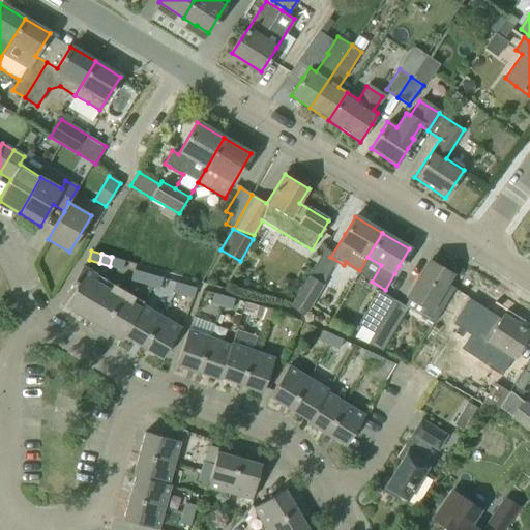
[(112,257),(110,266),(120,269),(122,260),(112,257)]
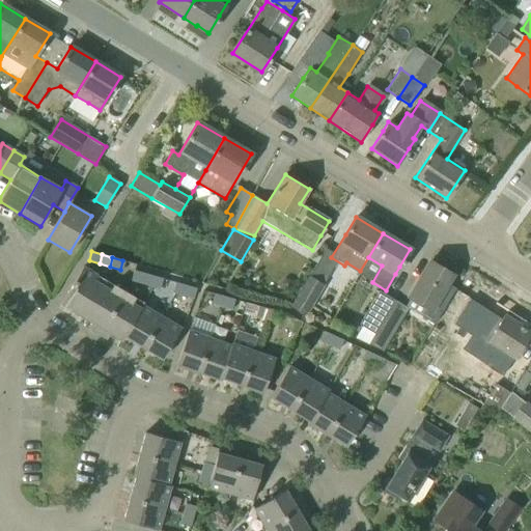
[(406,307),(408,308),(421,315),(434,324),(441,310),(444,306),(455,288),(454,287),(452,291),(444,286),(452,274),(430,261),(419,279),(416,284),(408,296),(411,298),(406,307)]
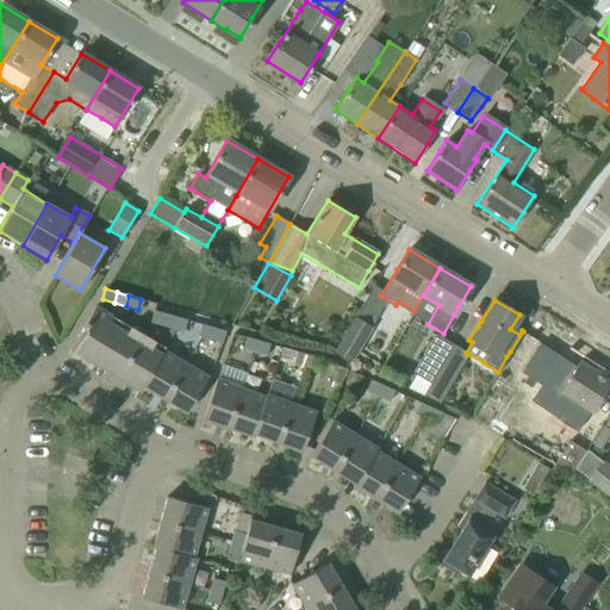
[(95,365),(120,322),(95,306),(69,349),(95,365)]
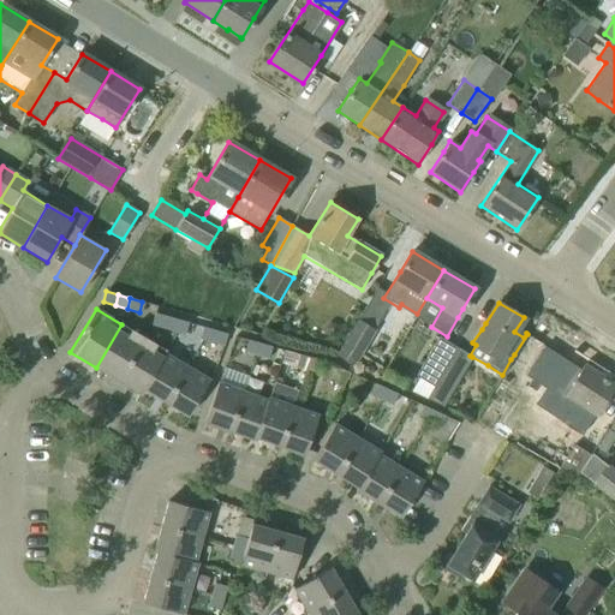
[(165,317),(154,314),(150,326),(161,328),(165,317)]
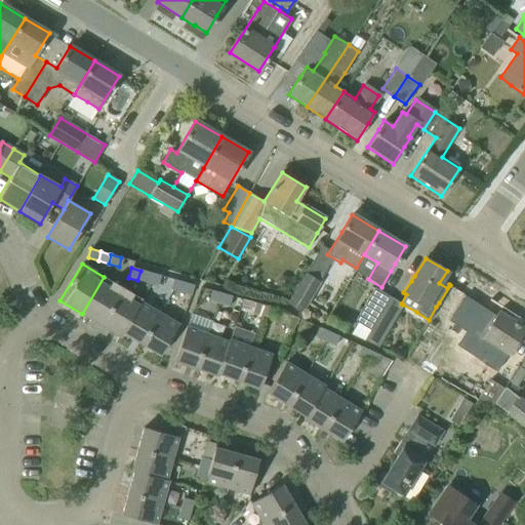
[(150,273),(140,271),(137,280),(147,283),(150,273)]
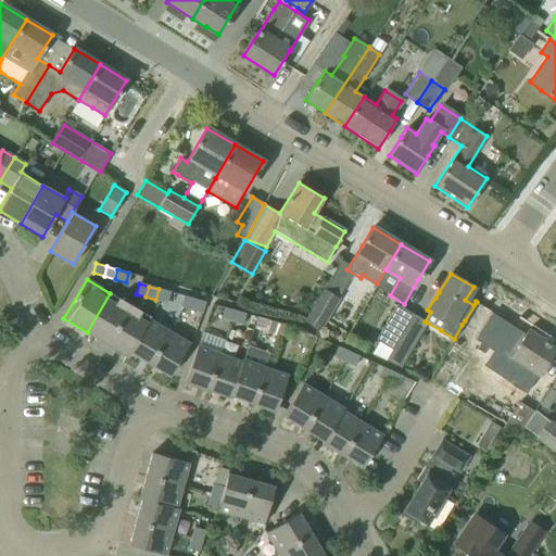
[(159,289),(155,300),(166,303),(168,292),(159,289)]
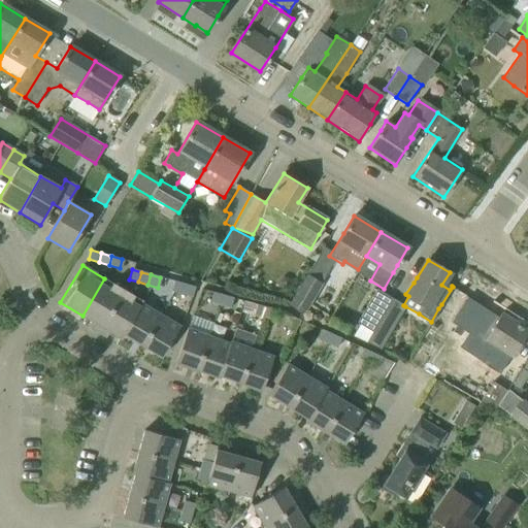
[(305,275),(290,303),(305,312),(321,285),(305,275)]
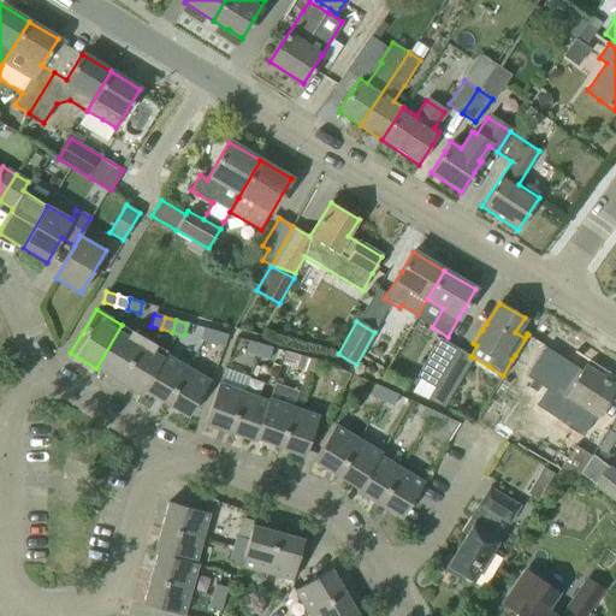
[(143,390),(164,354),(166,351),(122,325),(96,368),(108,375),(104,383),(123,395),(128,388),(141,395),(143,390)]
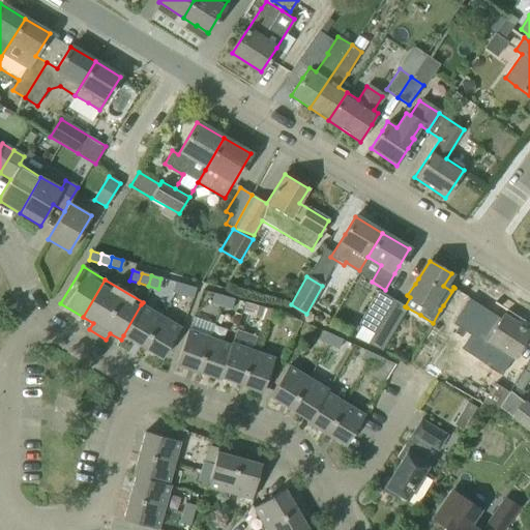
[(281,283),(281,288),(284,291),(288,291),(292,288),(292,284),(289,280),(284,280),(281,283)]
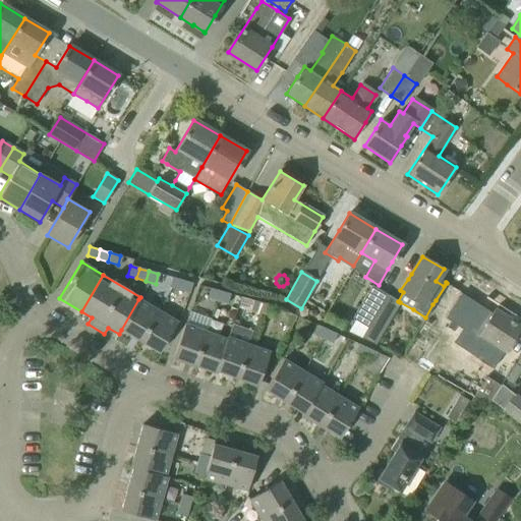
[(182,280),(172,278),(169,288),(179,290),(182,280)]
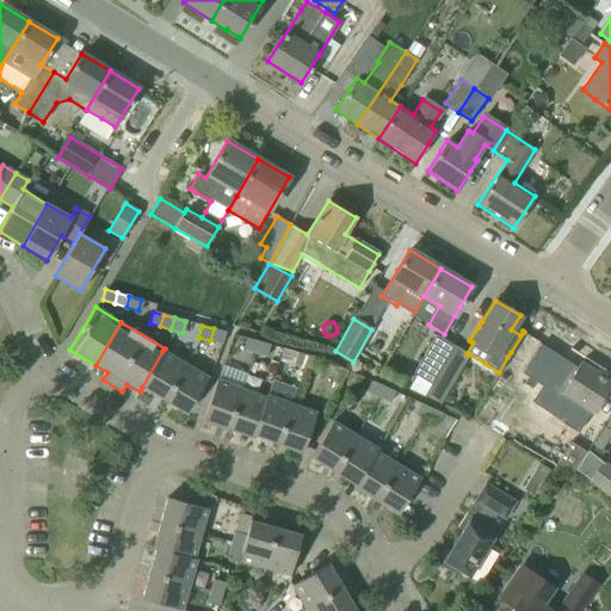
[(214,328),(210,340),(222,344),(224,332),(214,328)]
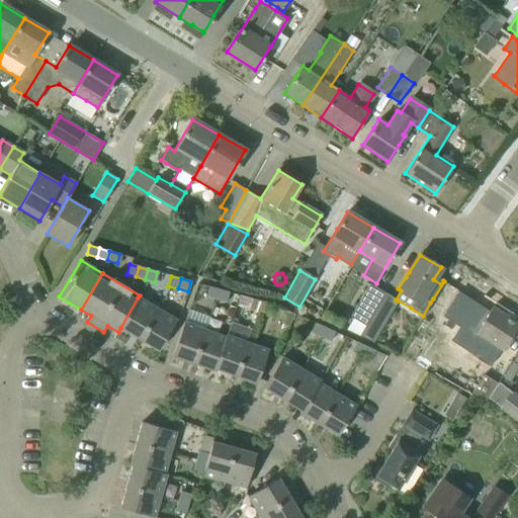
[(374,311),(384,292),(370,284),(360,303),(351,318),(365,326),(370,317),(374,311)]
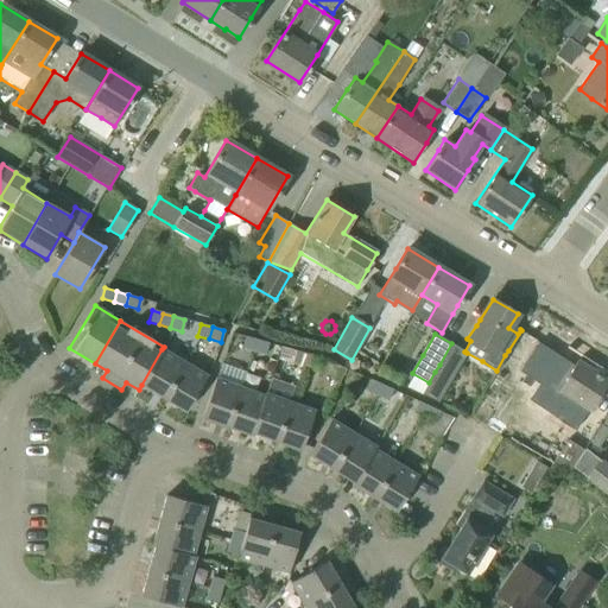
[(254,352),(257,340),(246,337),(244,348),(254,352)]
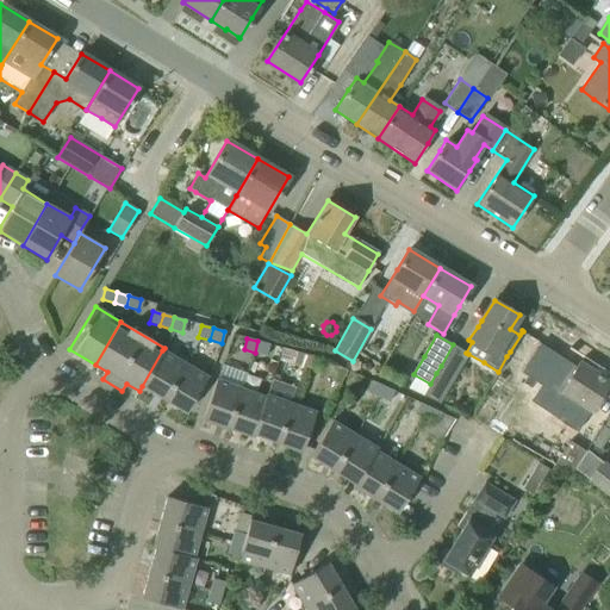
[(255,353),(266,355),(269,343),(257,341),(255,353)]
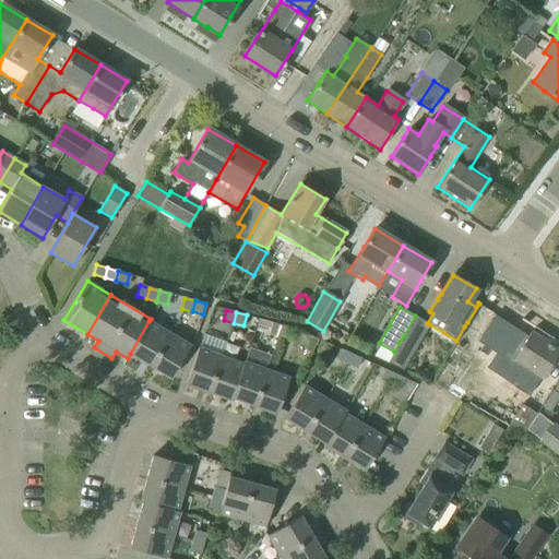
[(415,316),(404,335),(400,342),(394,352),(388,363),(402,369),(414,351),(429,324),(427,323),(415,316)]
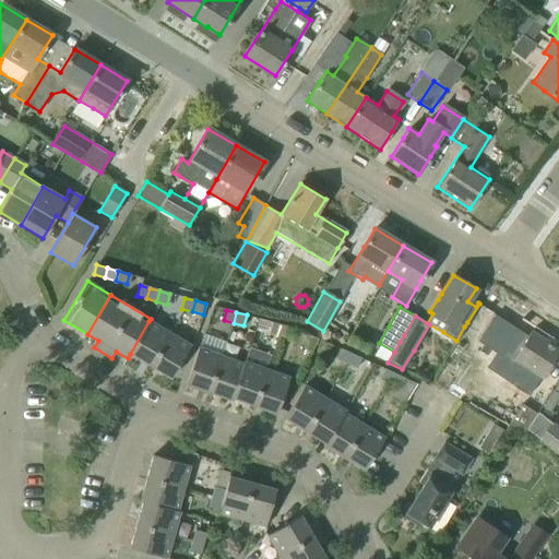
[(151,366),(170,333),(149,321),(130,354),(151,366)]
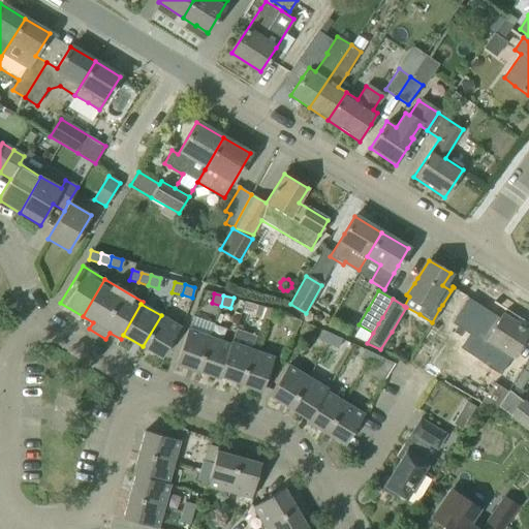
[(267,308),(256,305),(254,315),(263,317),(267,308)]
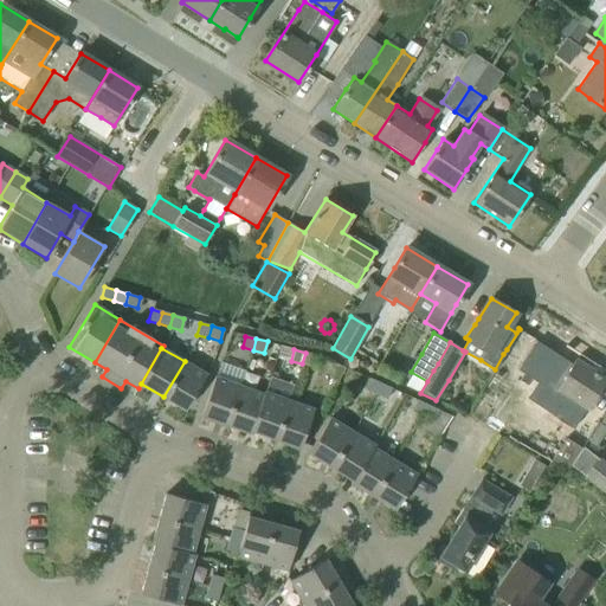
[(305,353),(302,363),(314,367),(317,356),(305,353)]
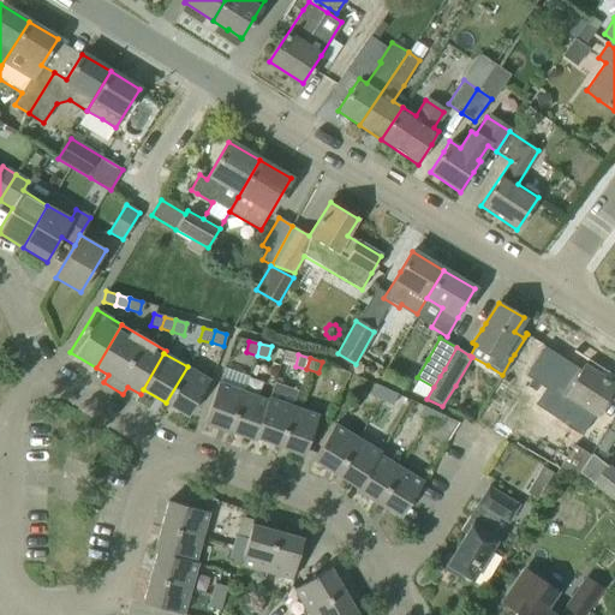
[(614,386),(583,365),(553,412),(538,433),(559,445),(573,424),(565,418),(569,411),(590,424),(599,410),(602,406),(614,386)]
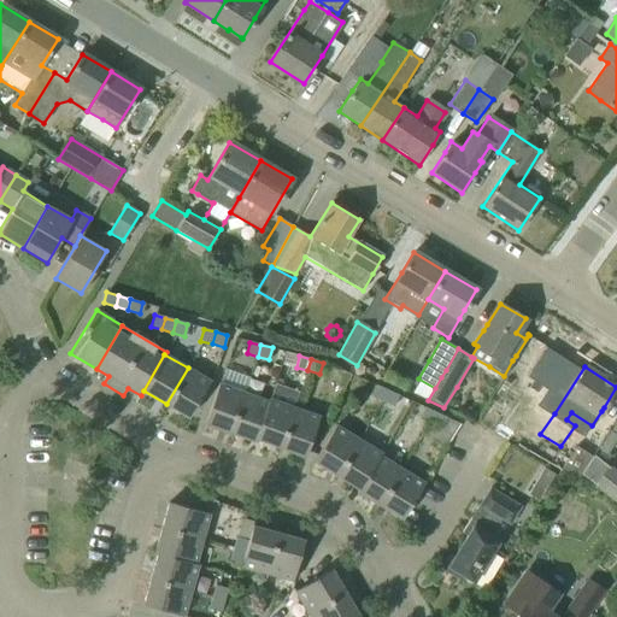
[(210,381),(188,368),(166,404),(188,417),(210,381)]
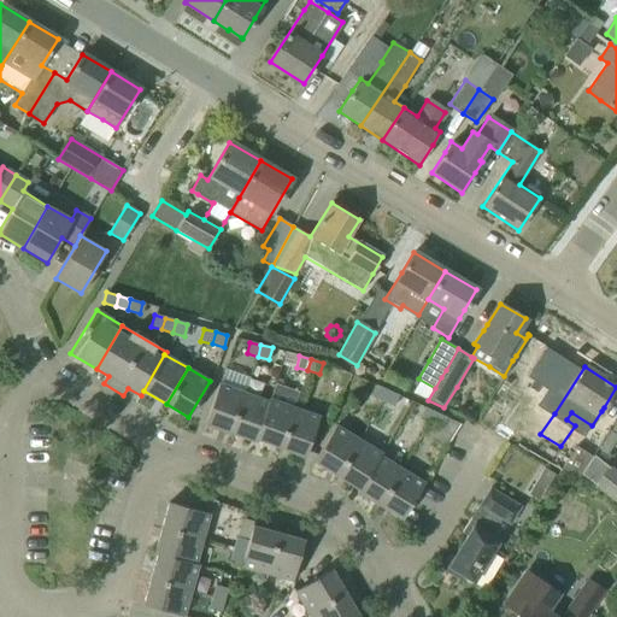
[(229,433),(244,393),(218,383),(204,423),(229,433)]
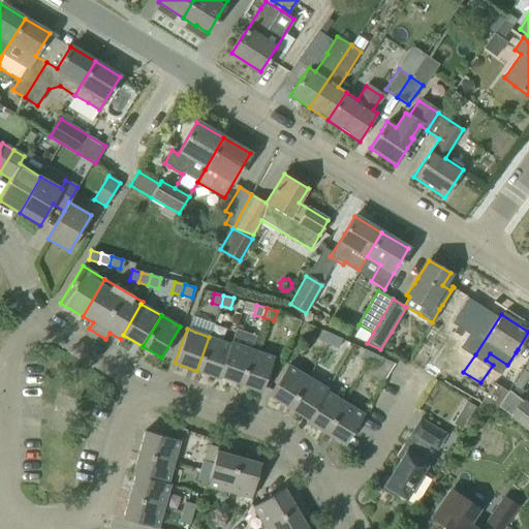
[(328,344),(332,335),(322,331),(318,340),(328,344)]
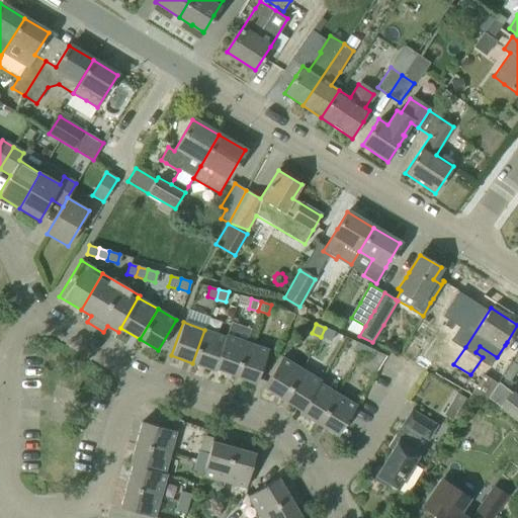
[(321,337),(329,341),(333,332),(325,328),(321,337)]
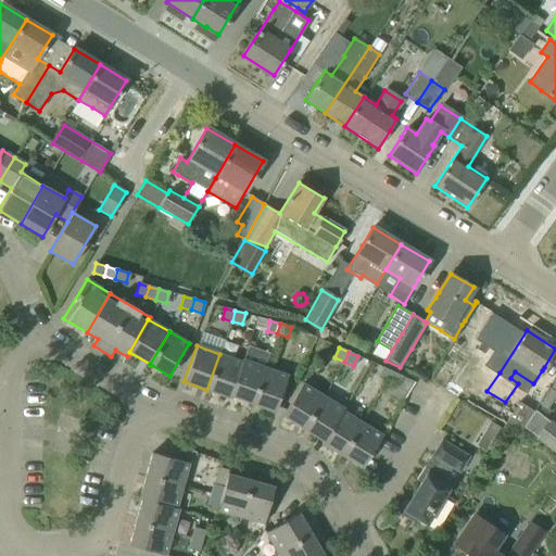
[(229,397),(230,395),(241,362),(219,354),(206,390),(229,397)]
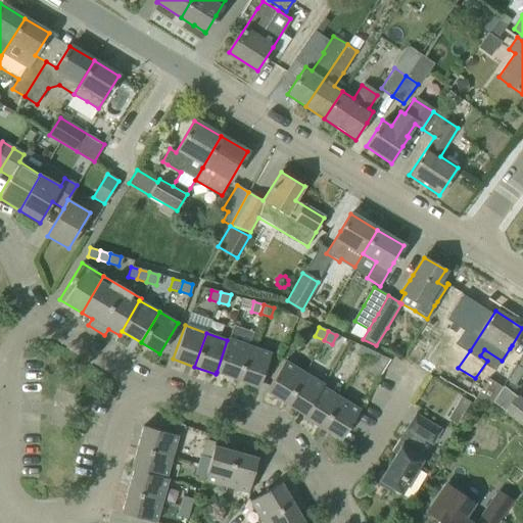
[(237,379),(249,345),(228,338),(227,340),(217,372),(237,379)]
